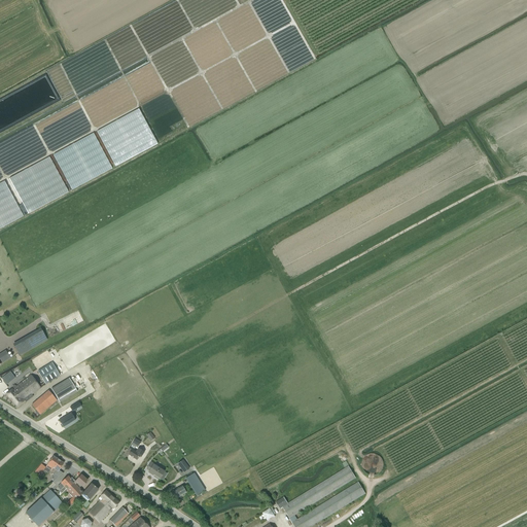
[(141,109),(98,130),(114,166),(157,145),(141,109)]
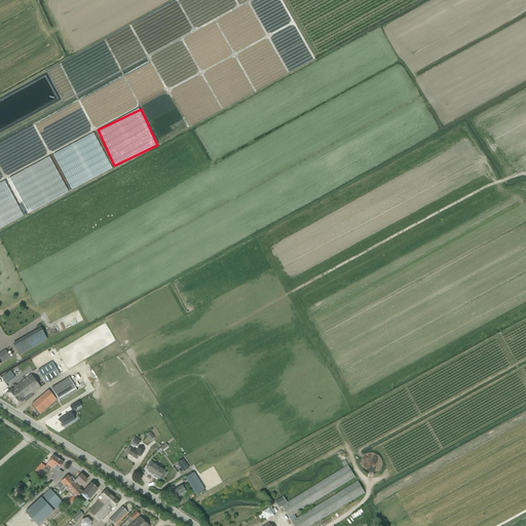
[(96,134),(53,153),(71,189),(112,170),(96,134)]
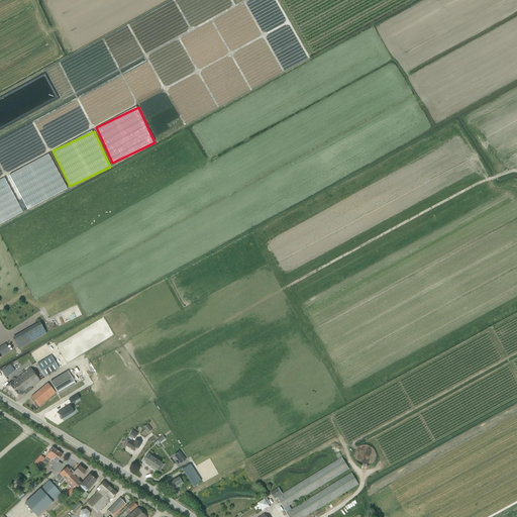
[(26,209),(68,190),(50,153),(10,174),(26,209)]
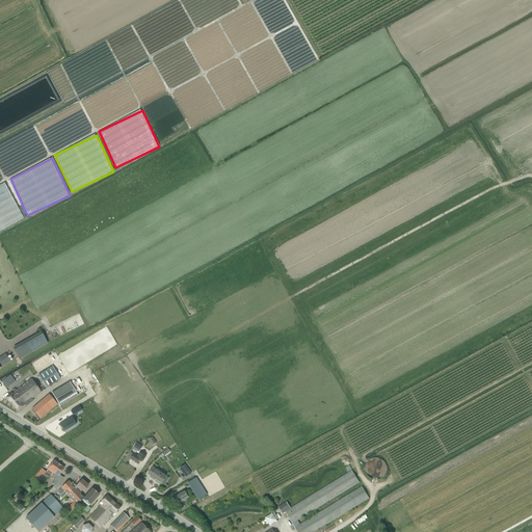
[(7,183),(0,186),(0,230),(24,220),(7,183)]
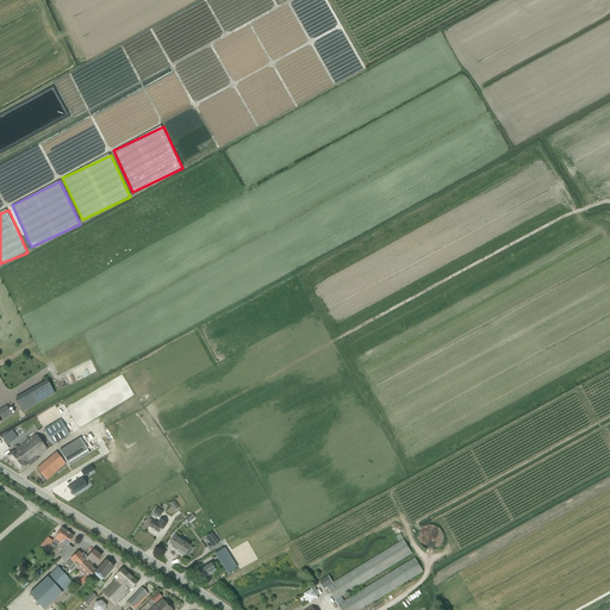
[(16,399),(23,411),(55,393),(48,381),(16,399)]
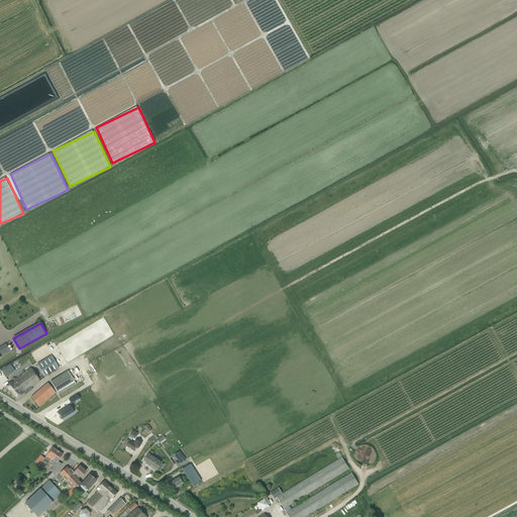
[(0,346),(0,351),(2,355),(10,352),(6,343),(0,346)]
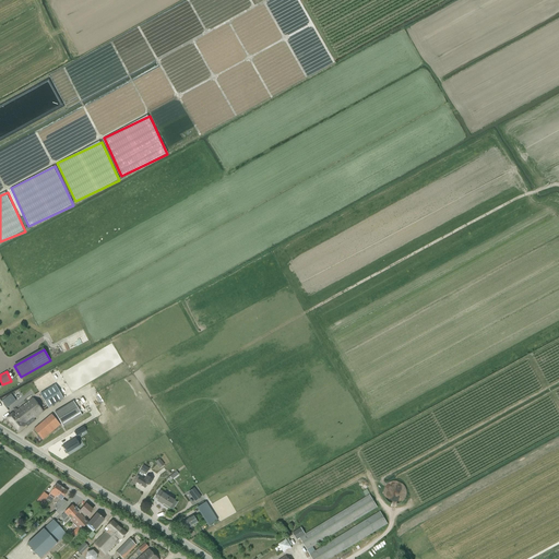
[(39,394),(48,408),(63,400),(55,384),(39,394)]
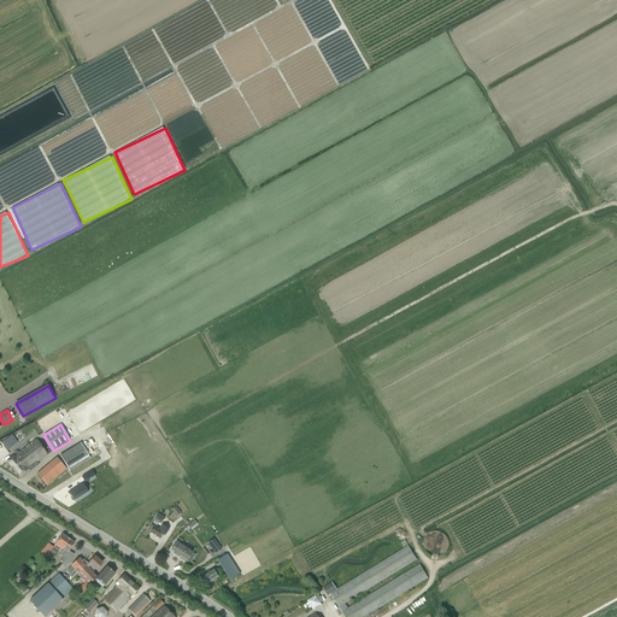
[(12,435),(4,441),(10,448),(17,442),(12,435)]
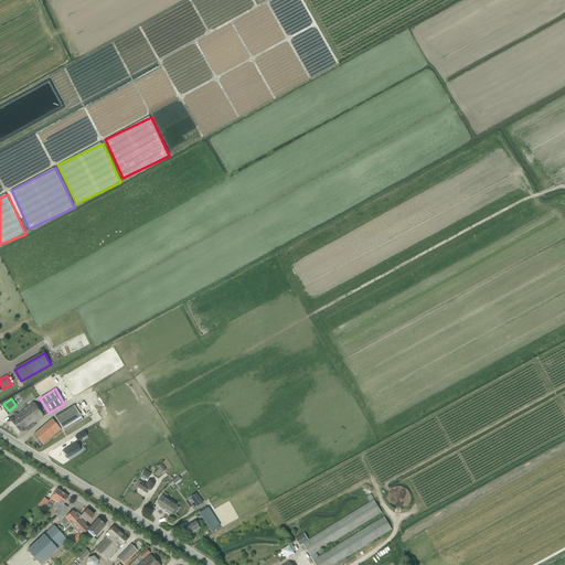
[(85,400),(55,415),(63,430),(93,415),(85,400)]
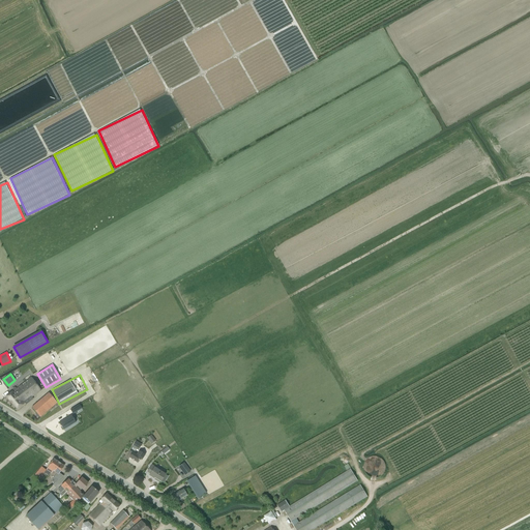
[(12,389),(11,391),(6,396),(11,403),(18,398),(17,396),(20,394),(22,396),(25,394),(25,395),(28,400),(40,390),(32,379),(31,378),(17,389),(16,388),(15,387),(12,389)]
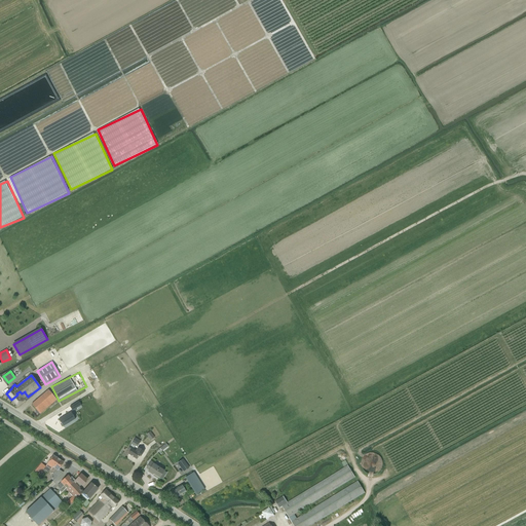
[(55,400),(51,395),(48,390),(32,404),(40,413),(55,400)]
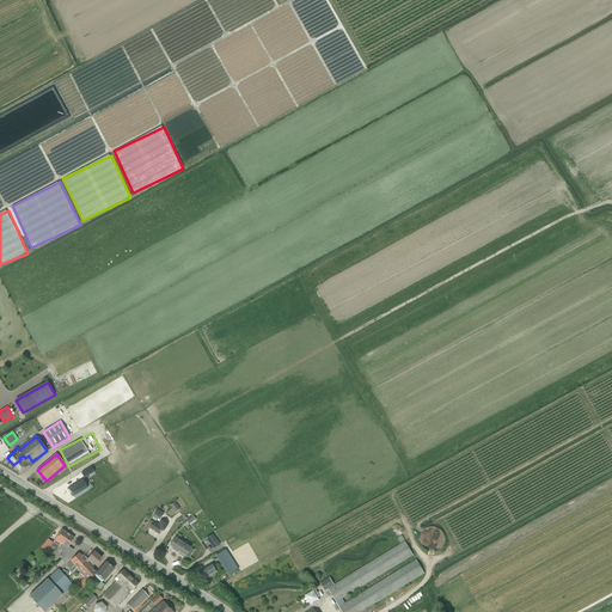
[(28,464),(32,461),(29,457),(29,456),(25,458),(23,456),(19,458),(20,459),(13,465),(19,472),(29,465),(28,464)]
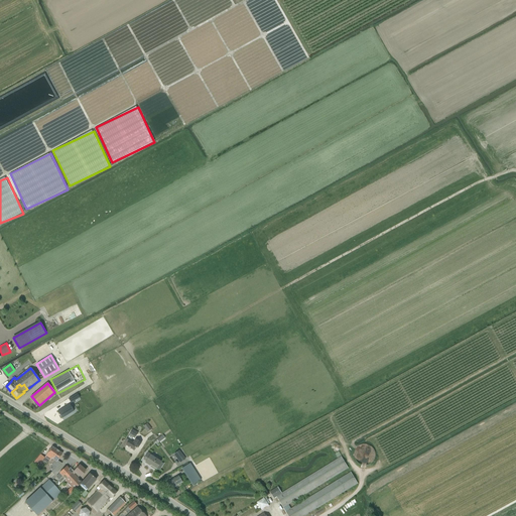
[(70,404),(57,411),(61,418),(74,411),(70,404)]
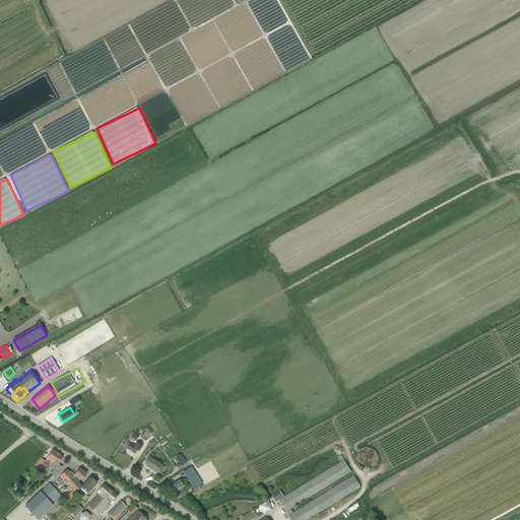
[(133,433),(133,434),(126,445),(128,446),(126,449),(134,454),(138,449),(139,450),(142,446),(136,443),(133,447),(130,445),(133,441),(135,442),(138,437),(133,433)]
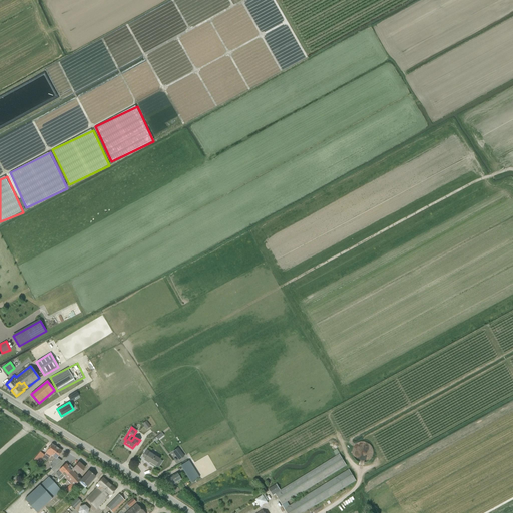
[(374,452),(374,450),(373,448),(372,446),(370,444),(368,442),(366,441),(364,441),(362,441),(360,441),(358,442),(356,443),(354,444),(353,446),(352,448),(351,450),(351,453),(352,454),(352,457),(353,459),(355,461),(357,462),(358,463),(361,463),(363,463),(365,463),(367,462),(369,461),(371,460),(372,458),(373,456),(374,454),(374,452)]
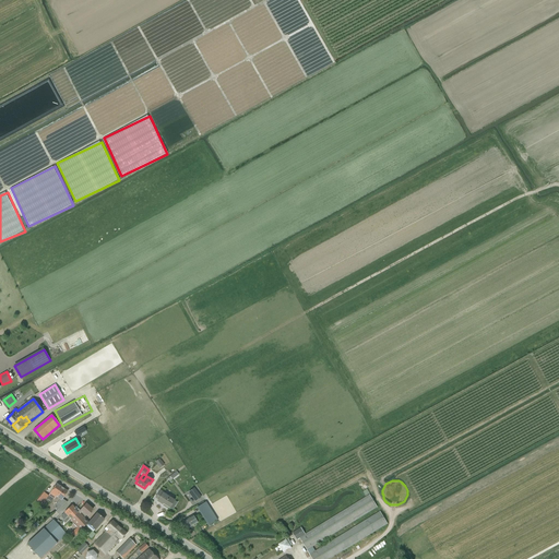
[(48,496),(46,494),(44,492),(39,497),(45,501),(46,499),(51,501),(54,500),(56,497),(55,496),(57,492),(58,492),(61,487),(57,484),(48,496)]
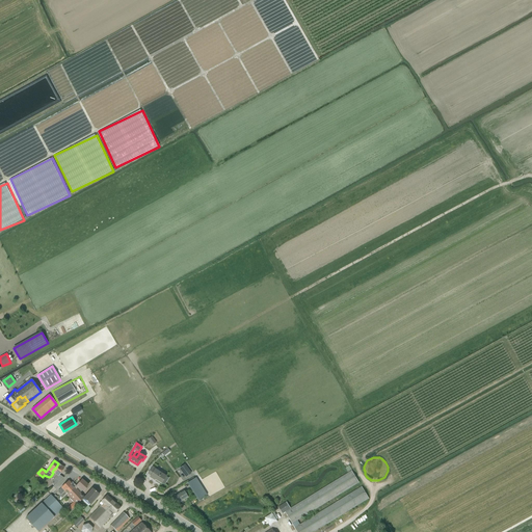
[(64,468),(58,463),(55,469),(54,469),(52,472),(53,473),(56,475),(52,483),(55,485),(63,478),(59,475),(64,468)]
